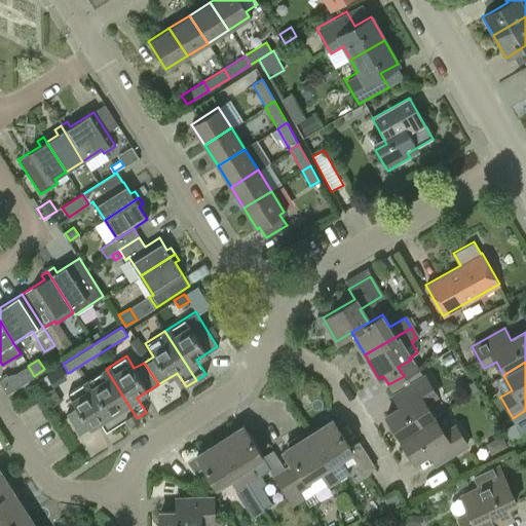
[(2,380),(0,380),(0,382),(7,393),(34,376),(28,366),(16,374),(8,376),(2,380)]
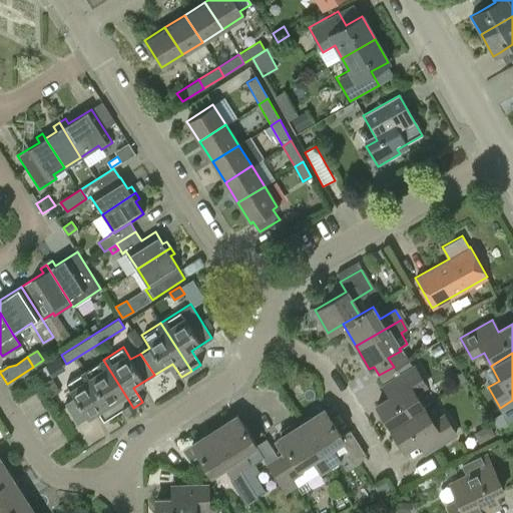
[(85,372),(106,405),(115,400),(124,414),(133,408),(103,360),(85,372)]
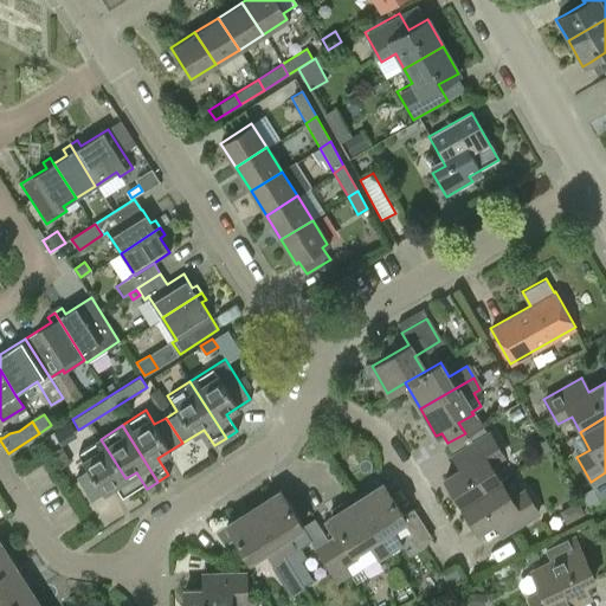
[(444,477),(461,504),(498,481),(488,464),(501,456),(488,433),(461,450),(468,463),(444,477)]
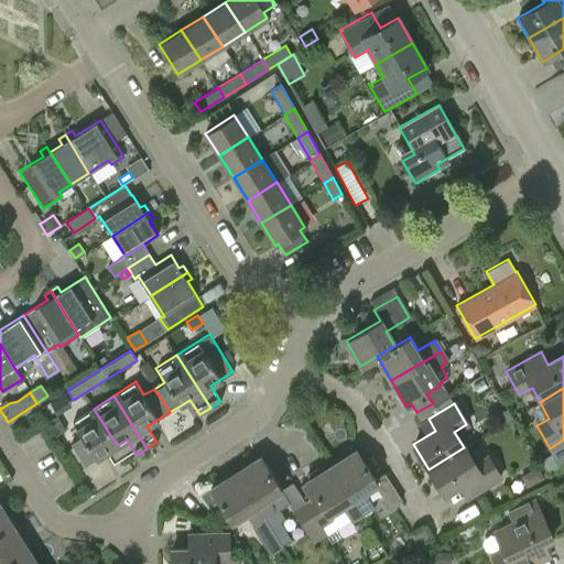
[(123,455),(117,445),(94,409),(73,422),(82,436),(71,443),(85,465),(106,452),(114,462),(123,455)]
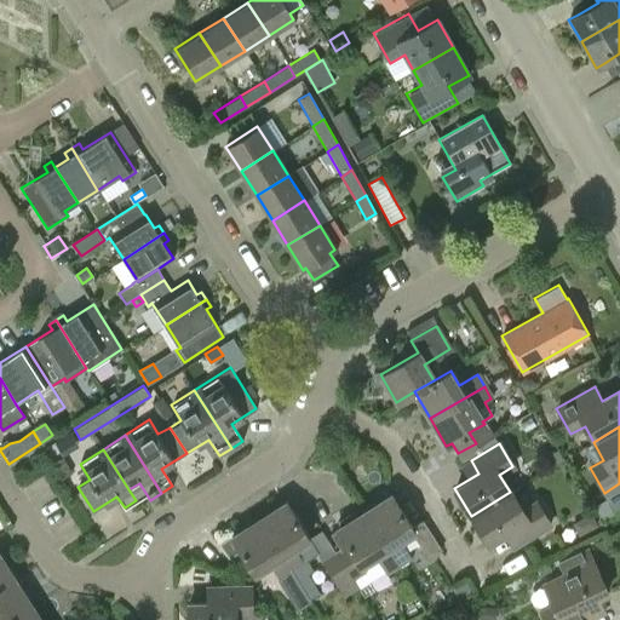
[(557,451),(547,457),(554,465),(563,459),(557,451)]
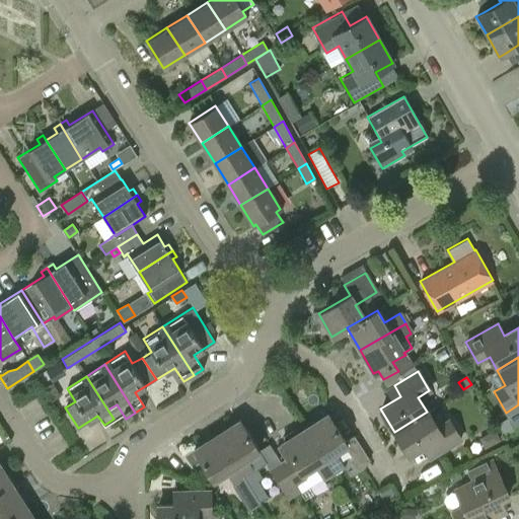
[(53,382),(45,387),(53,401),(61,395),(53,382)]
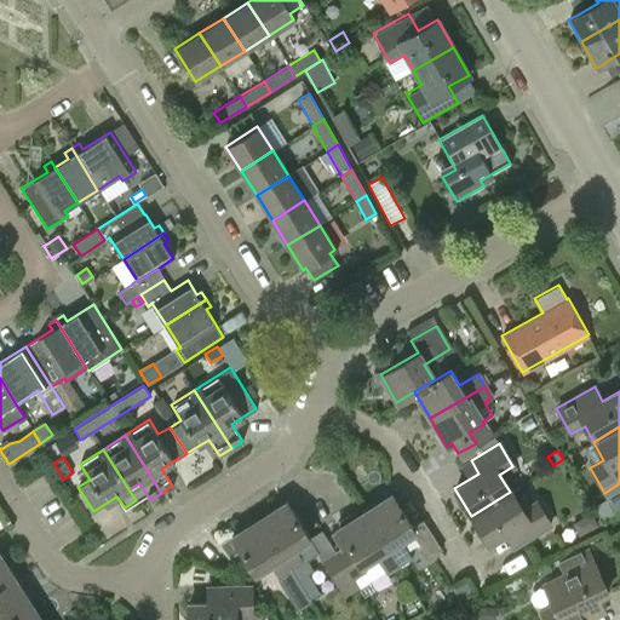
[(521,509),(510,492),(471,516),(488,543),(512,528),(521,541),(549,524),(534,500),(521,509)]
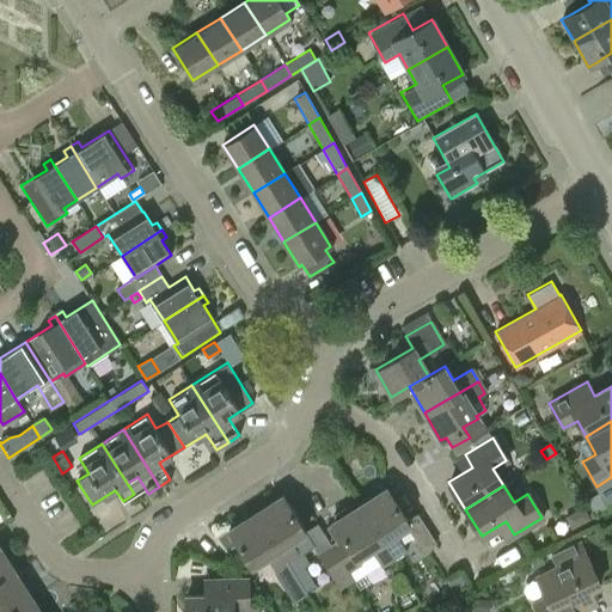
[(359,506),(392,558),(403,552),(393,536),(407,527),(422,551),(434,543),(416,514),(405,521),(385,489),(359,506)]
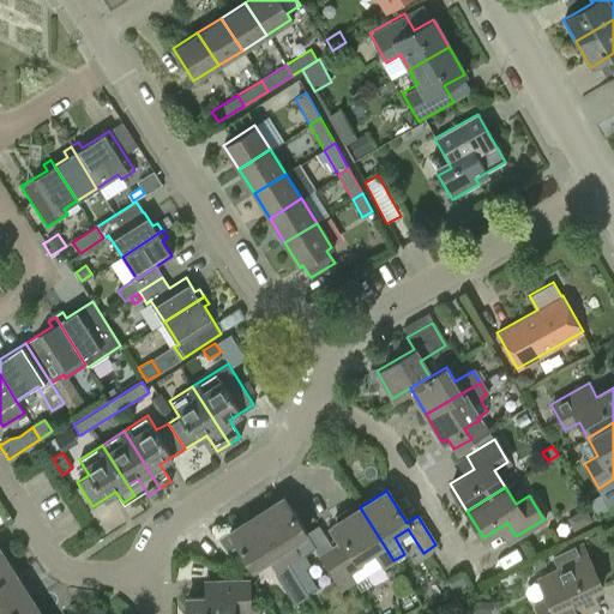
[(256,516),(289,567),(299,583),(306,595),(318,588),(305,569),(311,565),(305,555),(314,548),(282,498),(256,516)]
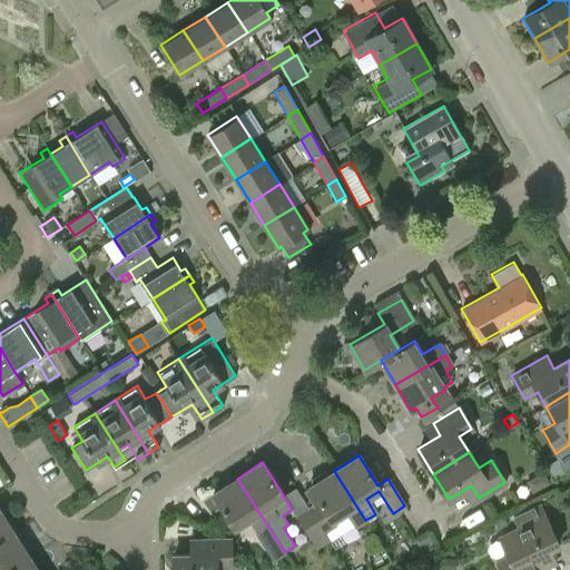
[(312,503),(306,508),(323,533),(334,527),(331,521),(345,512),(355,528),(365,520),(334,471),(303,491),(312,503)]
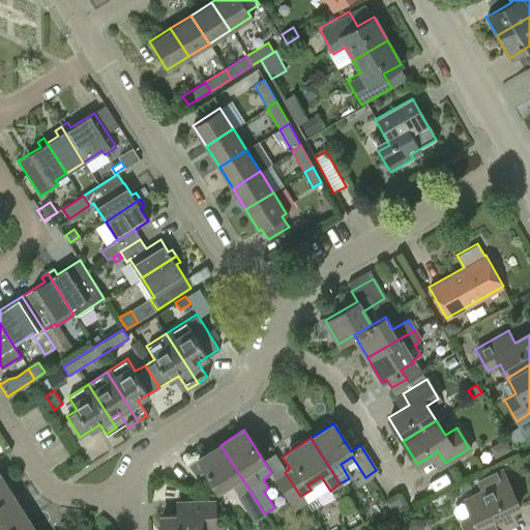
[(505,439),(490,447),(495,457),(510,449),(505,439)]
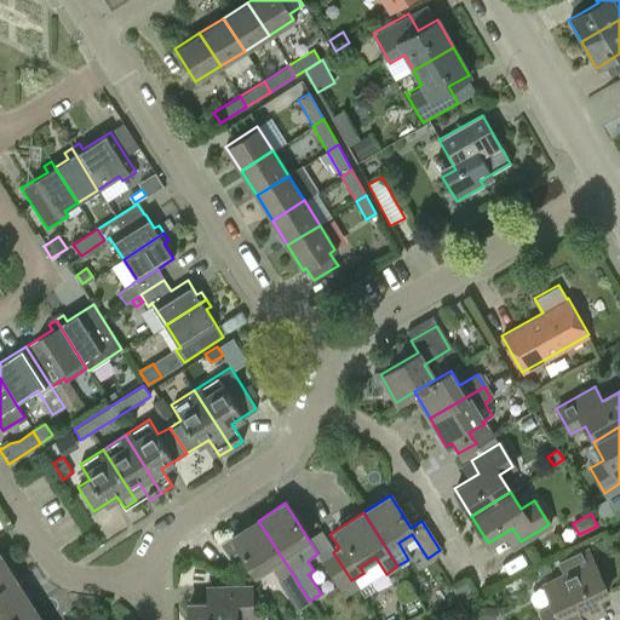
[(258,521),(233,538),(256,574),(271,563),(282,580),(292,573),(258,521)]
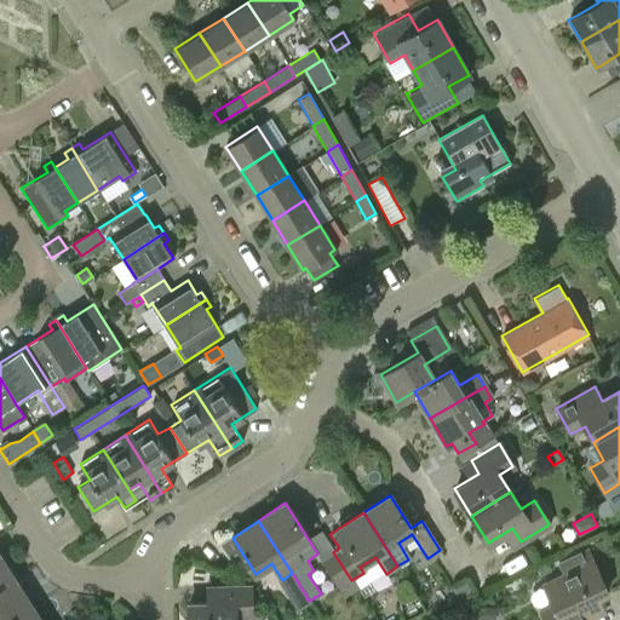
[(356,589),(351,580),(333,552),(321,560),(345,596),(356,589)]
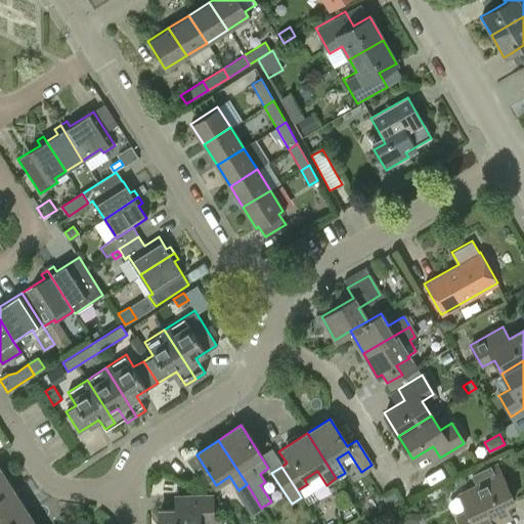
[(0,496),(13,488),(0,468),(0,496)]
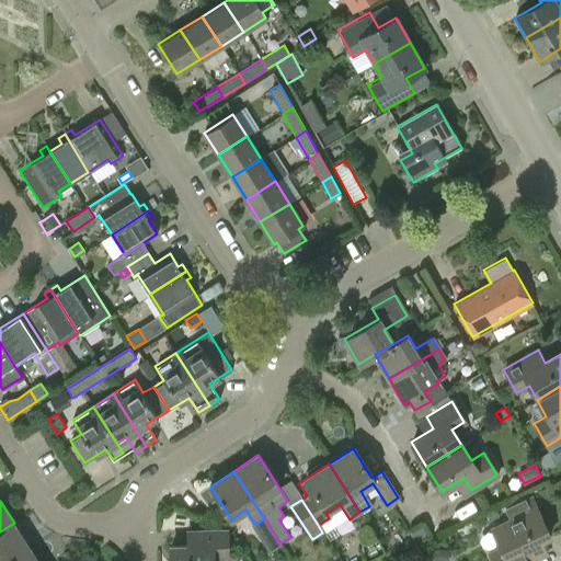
[(492,560),(526,560),(522,551),(550,538),(536,507),(491,528),(500,547),(488,552),(492,560)]
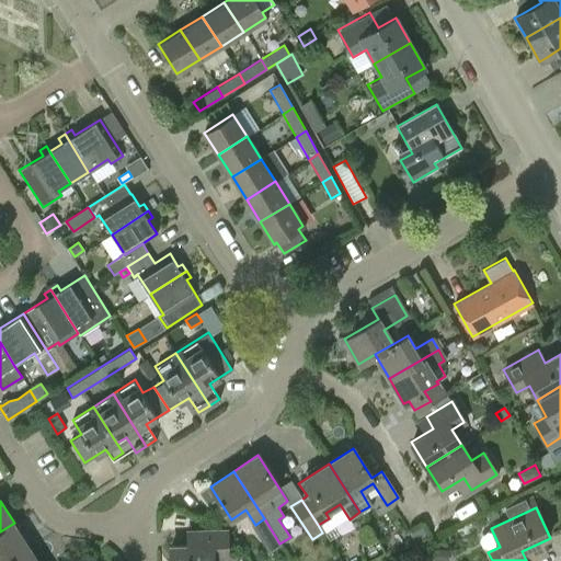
[(255,525),(264,538),(273,533),(264,518),(255,525)]
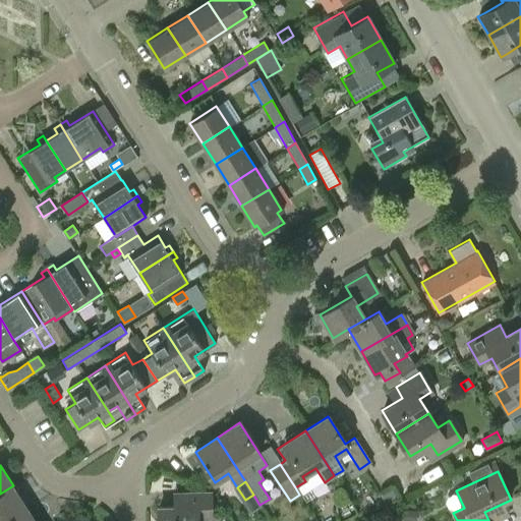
[(0,520),(6,520),(27,509),(13,485),(0,494),(0,520)]
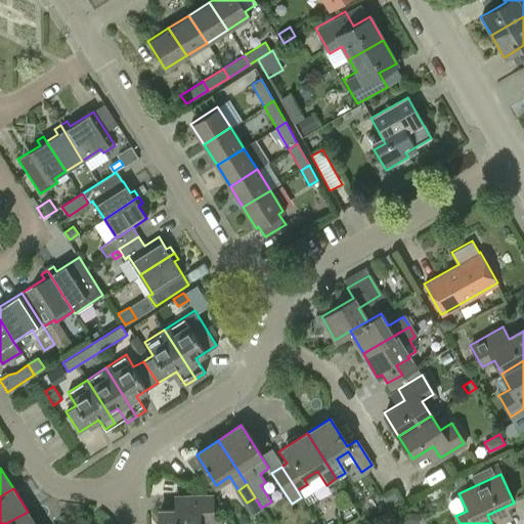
[(159,511),(159,523),(198,523),(198,520),(211,521),(211,497),(183,497),(183,511),(159,511)]
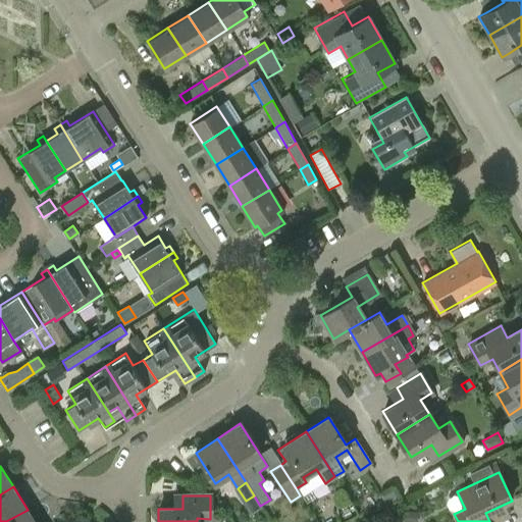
[(35,521),(28,510),(6,521),(35,521)]
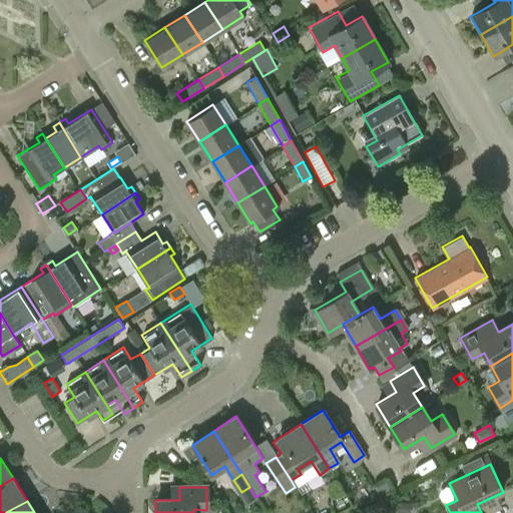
[(397,502),(396,512),(397,512),(407,512),(409,502),(397,502)]
